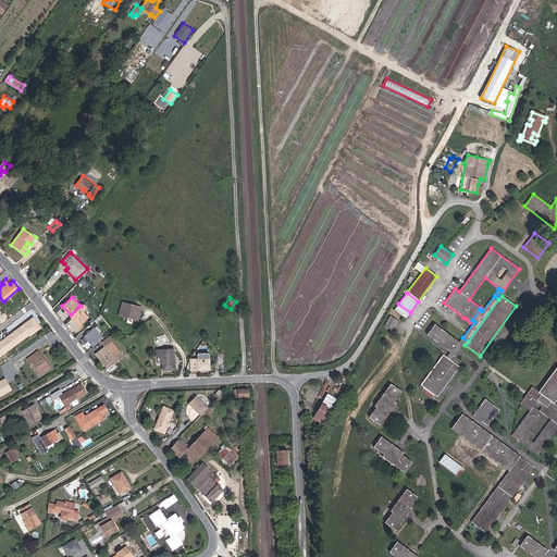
[(138,320),(140,311),(134,309),(135,305),(122,301),(119,316),(138,320)]
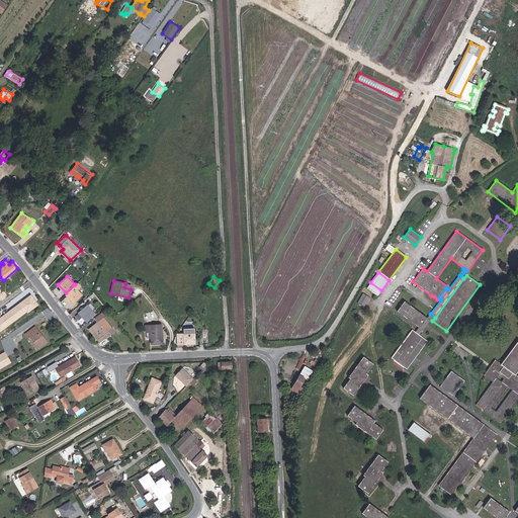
[(370,282),(368,285),(378,293),(381,290),(370,282)]
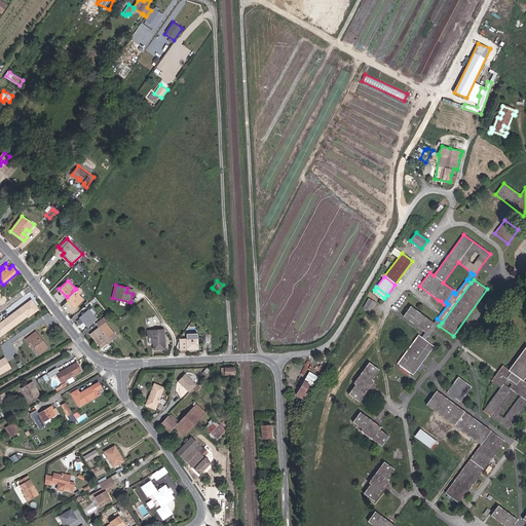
[(74,290),(67,297),(66,298),(73,305),(81,297),(74,290)]
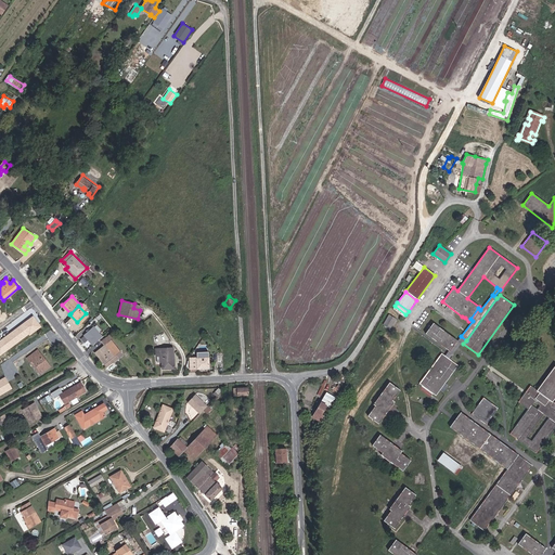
[(388,317),(383,326),(389,331),(396,321),(388,317)]
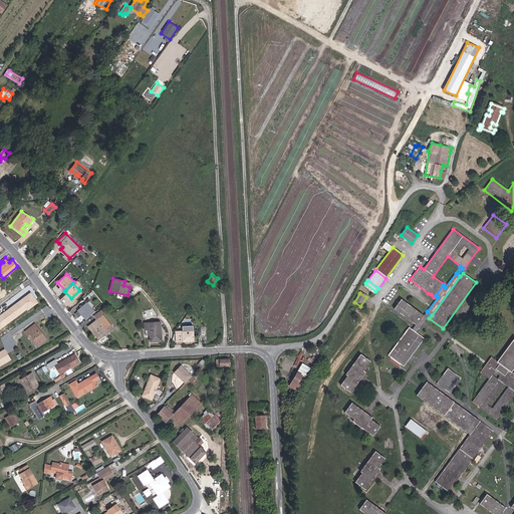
[(417,325),(424,315),(401,299),(394,309),(417,325)]
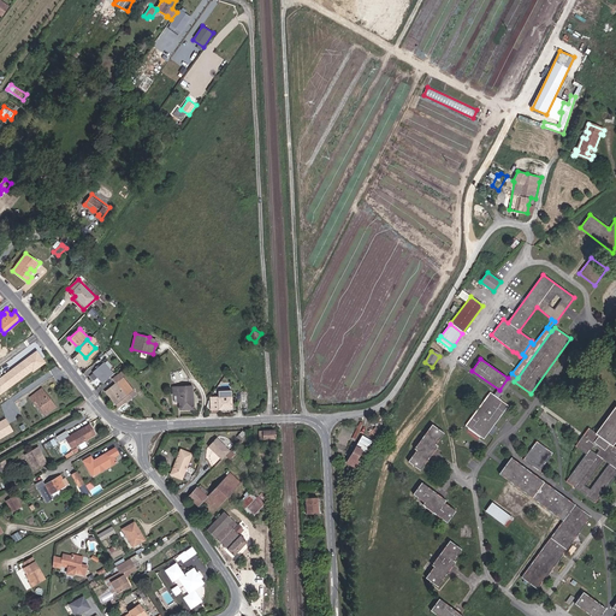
[(113,372),(105,362),(95,371),(98,374),(102,380),(113,372)]
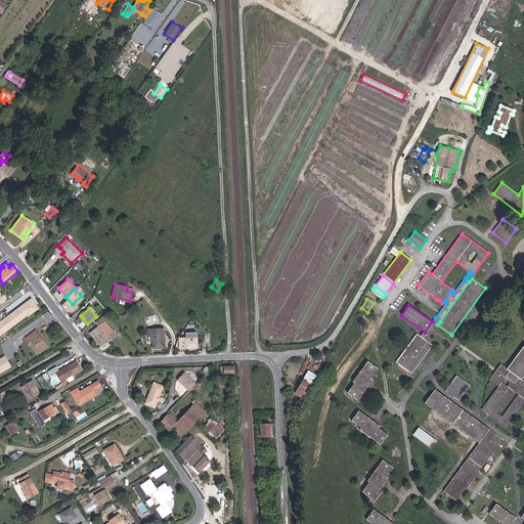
[(108,317),(105,313),(95,321),(98,325),(89,333),(93,337),(94,336),(96,338),(95,340),(100,346),(116,334),(105,320),(108,317)]
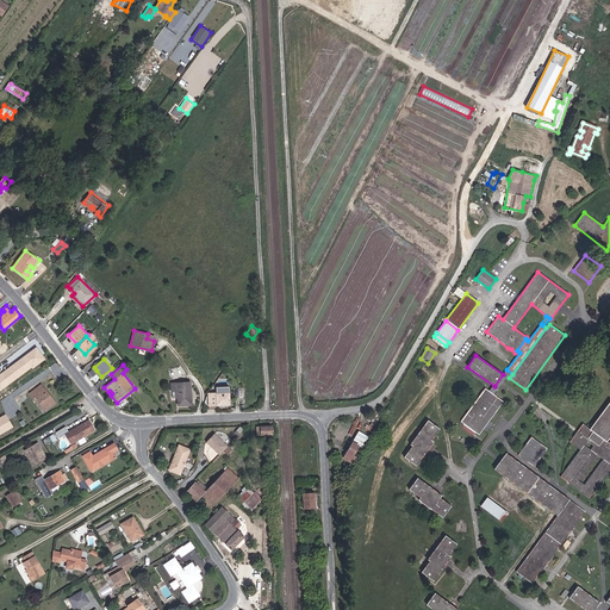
[(192,404),(191,381),(170,383),(170,391),(174,391),(175,397),(176,397),(178,405),(192,404)]
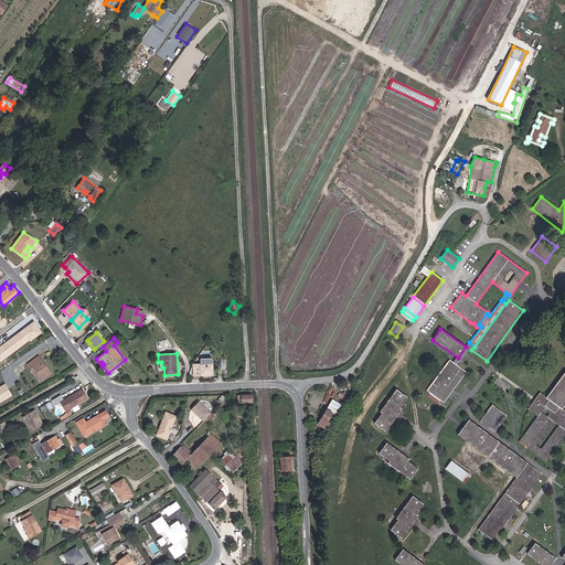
[(32,368),(42,380),(51,373),(39,356),(28,364),(31,369),(32,368)]
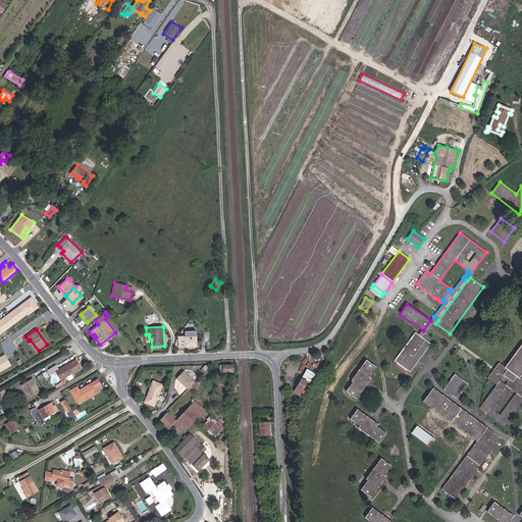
[(197,346),(196,334),(196,330),(186,330),(186,335),(177,335),(178,347),(197,346)]
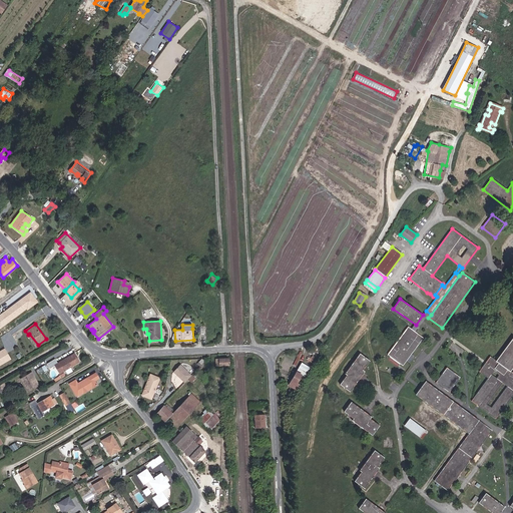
[(412,330),(408,327),(388,355),(403,366),(423,338),(412,330)]
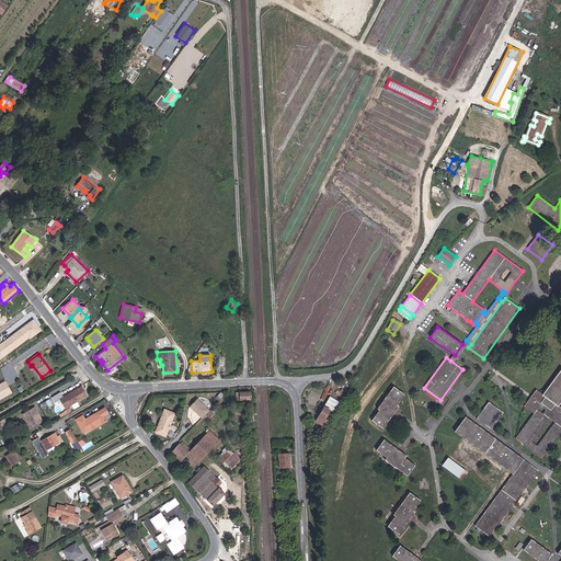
[(12,362),(0,369),(0,380),(16,369),(12,362)]
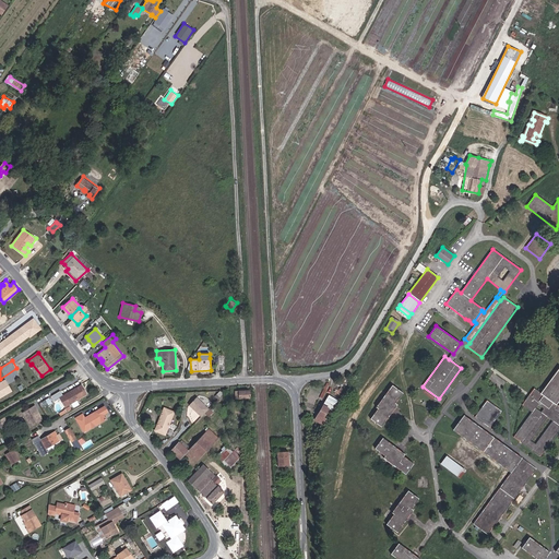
[(39,377),(42,376),(32,364),(31,365),(39,377)]
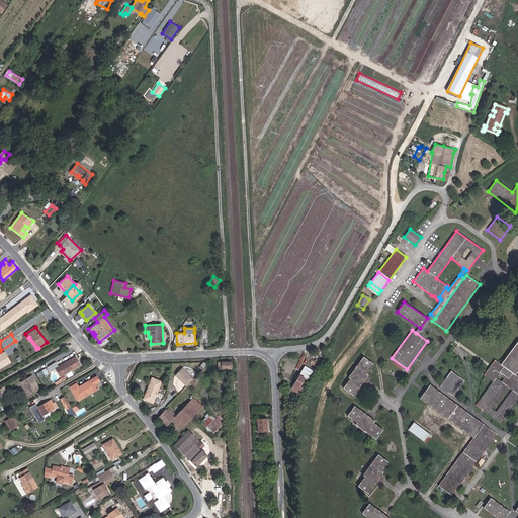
[(517,341),(501,364),(496,360),(485,374),(493,380),(487,390),(476,405),(482,409),(500,423),(517,398),(517,377),(515,375),(517,370),(517,341)]
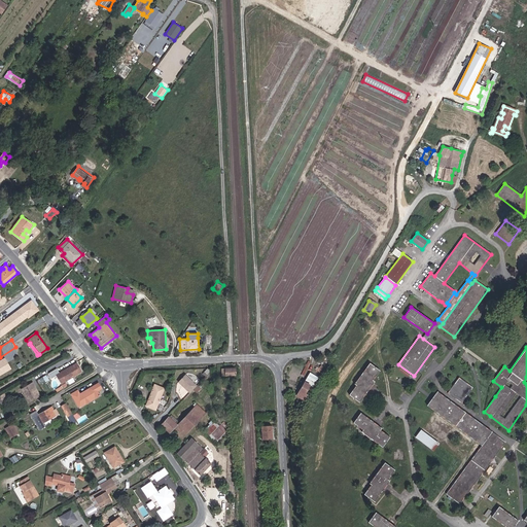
[(0,361),(0,372),(8,370),(6,359),(0,361)]
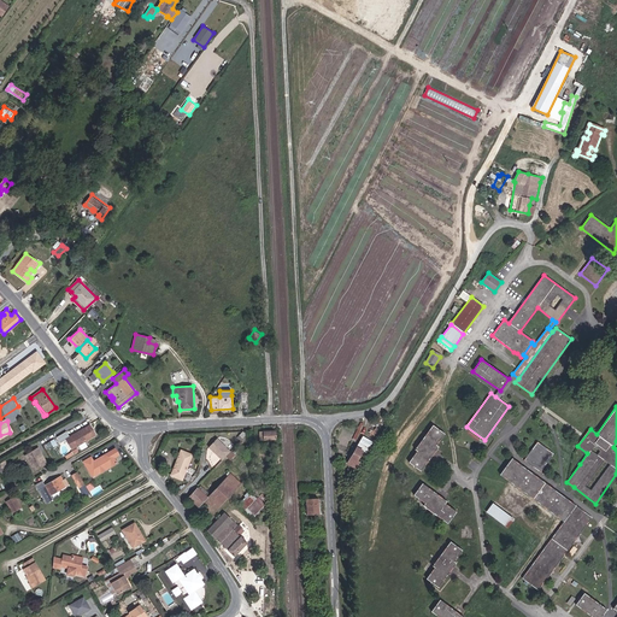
[(356,440),(364,423),(362,422),(353,439),(356,440)]
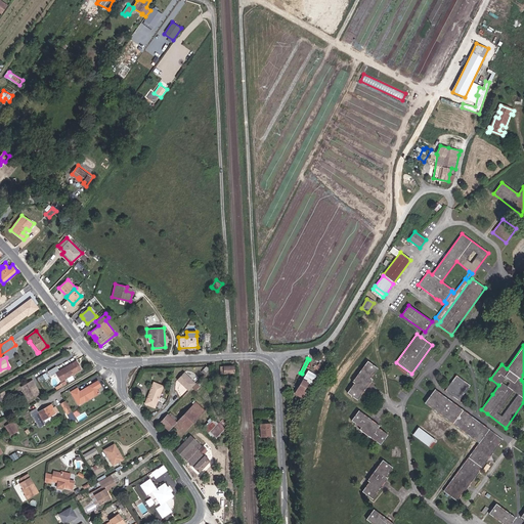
[(76,360),(56,373),(60,381),(79,370),(79,369),(77,366),(79,365),(76,360)]
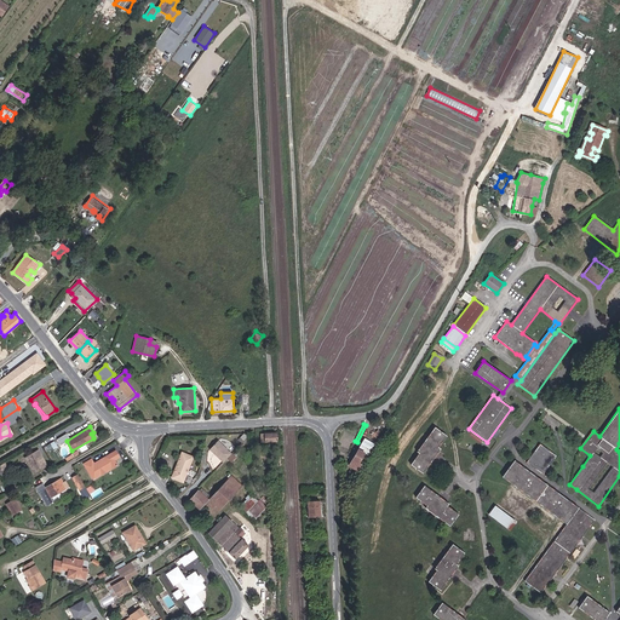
[(438,447),(447,436),(435,428),(417,452),(419,453),(411,464),(423,474),(441,448),(438,447)]
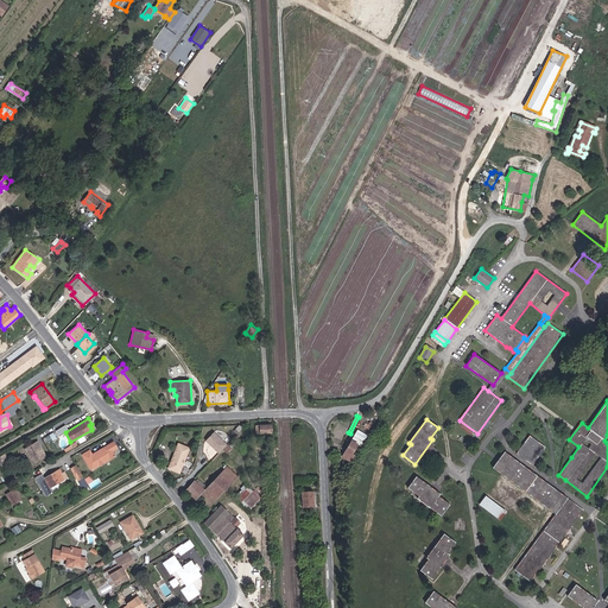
[(260,435),(272,434),(272,424),(259,425),(260,435)]
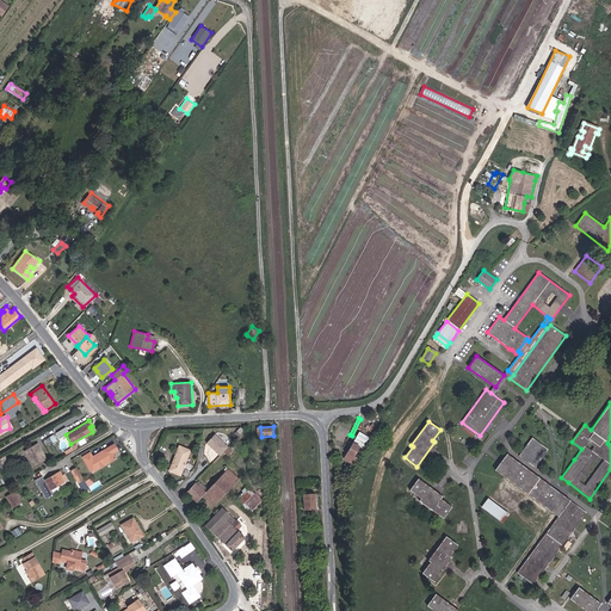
[(362,448),(368,438),(359,433),(345,457),(351,461),(359,446),(362,448)]
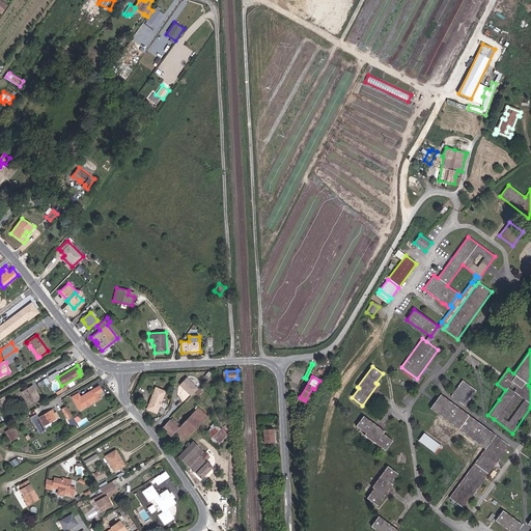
[(177,386),(190,396),(196,389),(193,386),(193,385),(185,378),(177,386)]
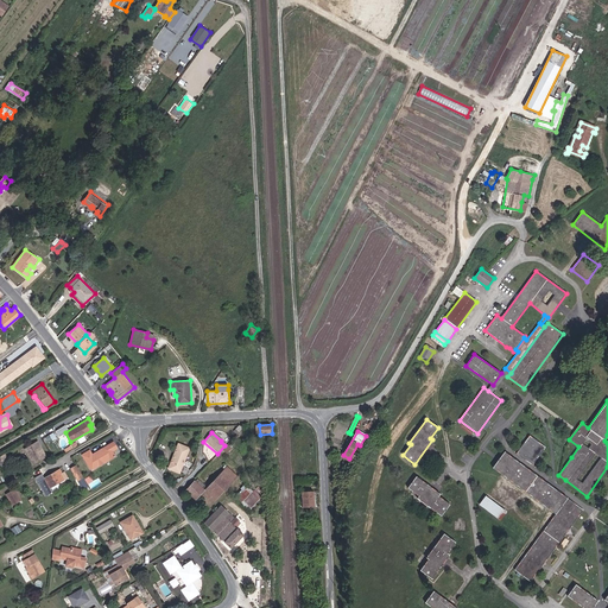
[(517,454),(523,457),(532,464),(545,447),(530,435),(517,454)]
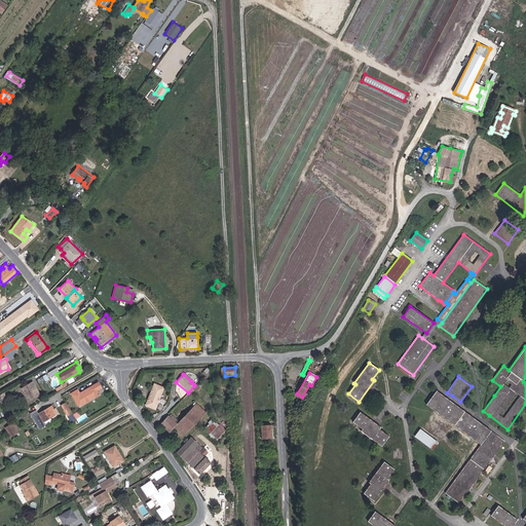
[(35,386),(33,382),(22,388),(29,401),(40,395),(35,387),(34,387),(33,386),(35,386)]
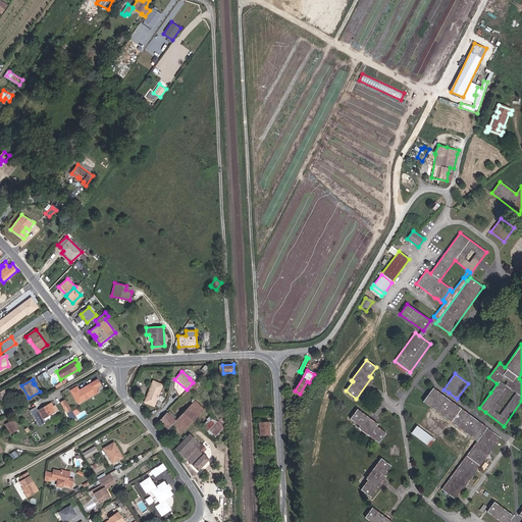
[(97,379),(88,384),(94,395),(99,392),(96,387),(100,384),(97,379)]
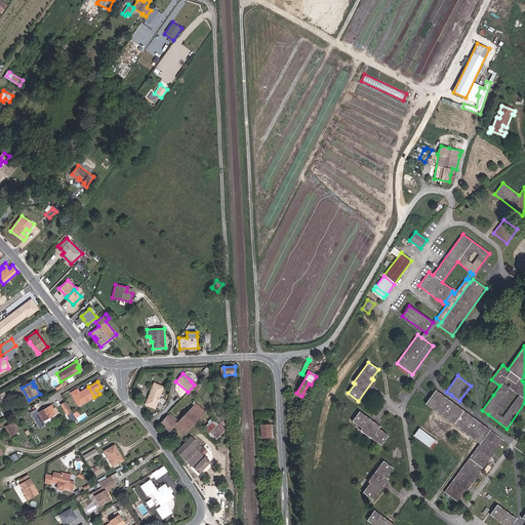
[(163,388),(153,384),(150,393),(151,393),(146,405),(154,409),(163,388)]
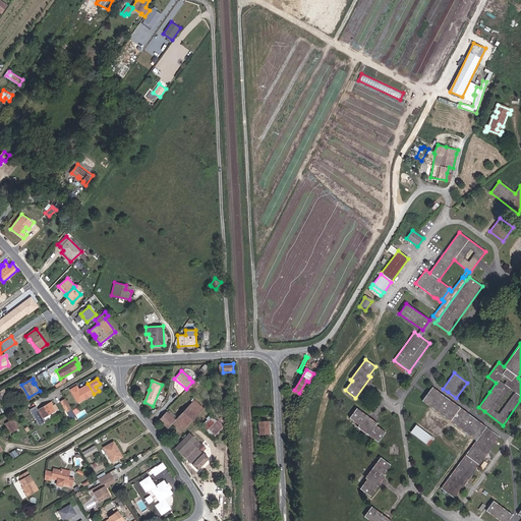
[(194,382),(187,389),(188,391),(191,388),(193,390),(198,386),(194,382)]
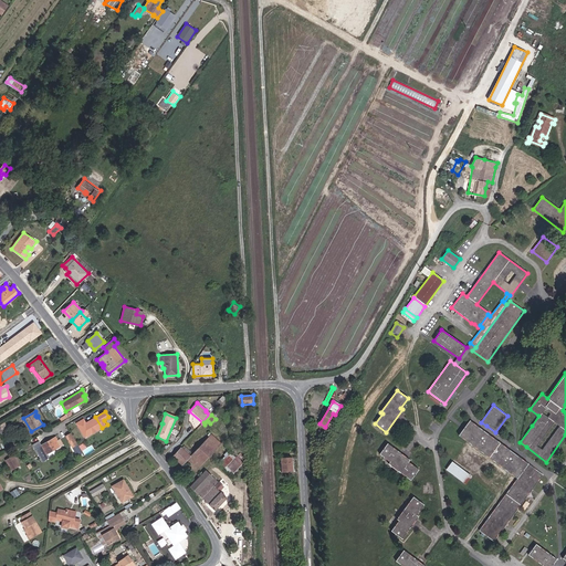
[(102,428),(95,417),(85,423),(83,419),(76,423),(85,438),(102,428)]
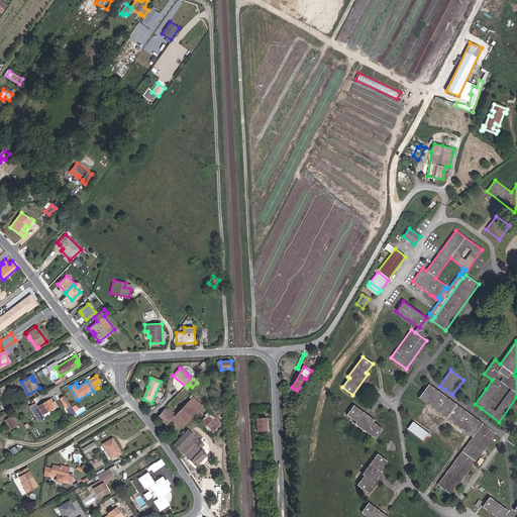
[(496,433),(474,417),(472,415),(429,384),(419,397),(473,436),(437,484),(451,494),(496,433)]
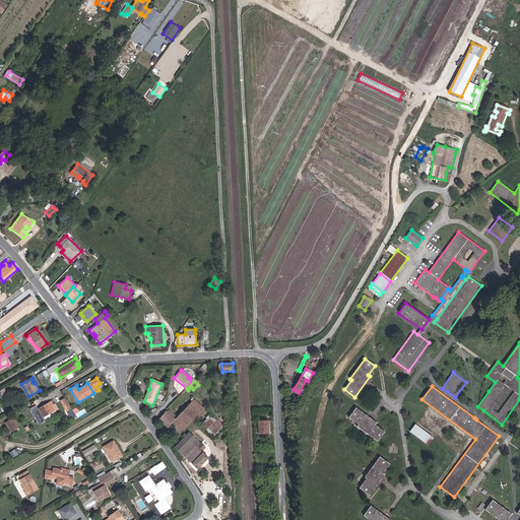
[(72,409),(71,407),(65,397),(60,400),(66,410),(65,411),(69,419),(75,415),(74,414),(75,414),(72,409)]
